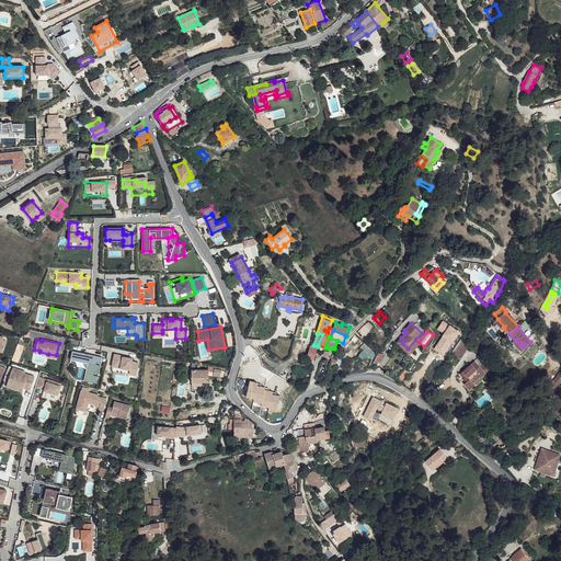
[(402,343),(399,340),(397,343),(410,354),(419,344),(415,341),(408,348),(402,343)]
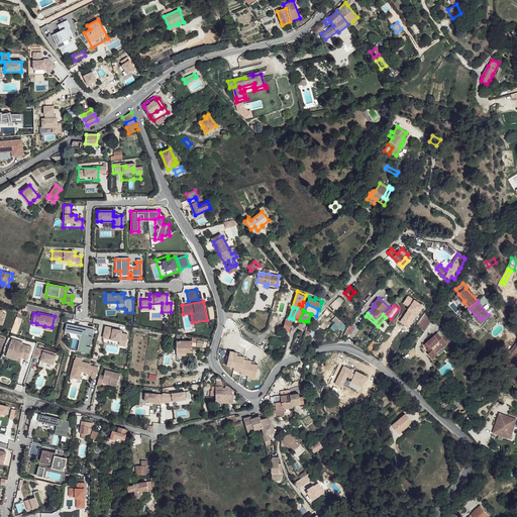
[(426,313),(415,329),(423,332),(433,318),(426,313)]
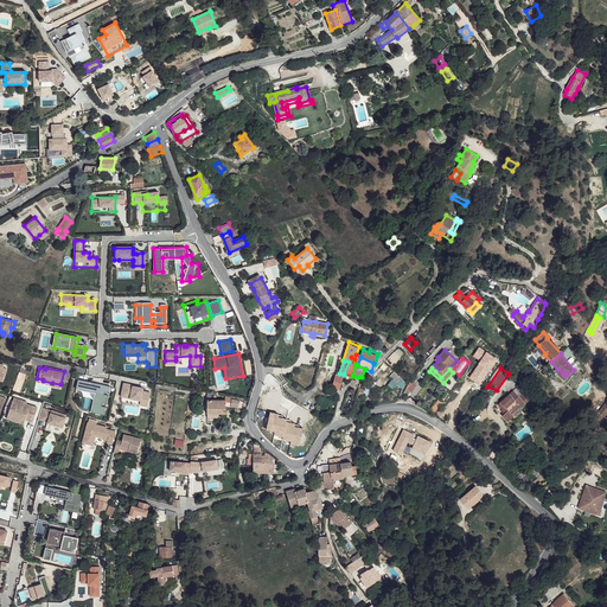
[(557,369),(556,370),(563,378),(567,375),(564,372),(563,375),(558,369),(557,369)]
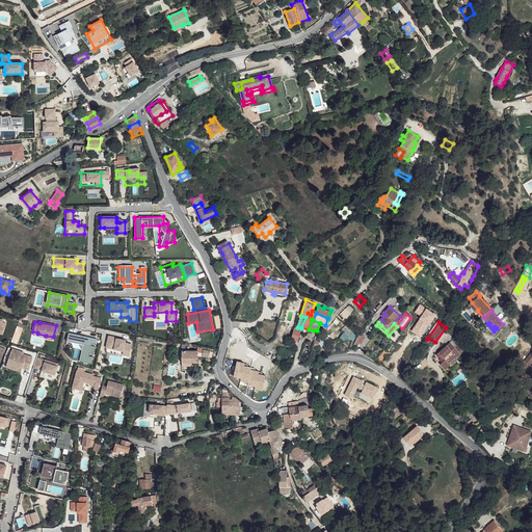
[(343,327),(341,329),(344,333),(347,336),(351,330),(346,325),(343,327)]
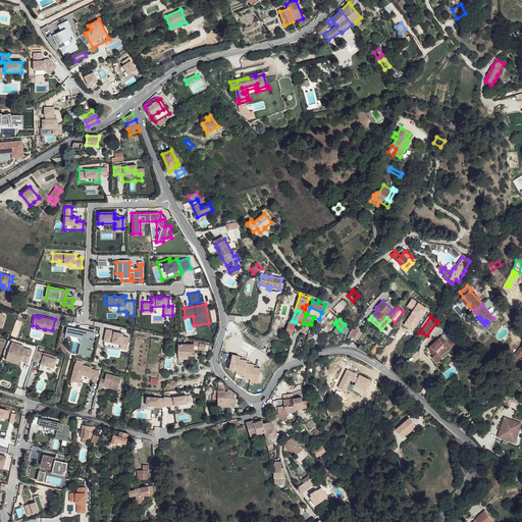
[(285,332),(292,334),(294,327),(296,324),(289,321),(285,332)]
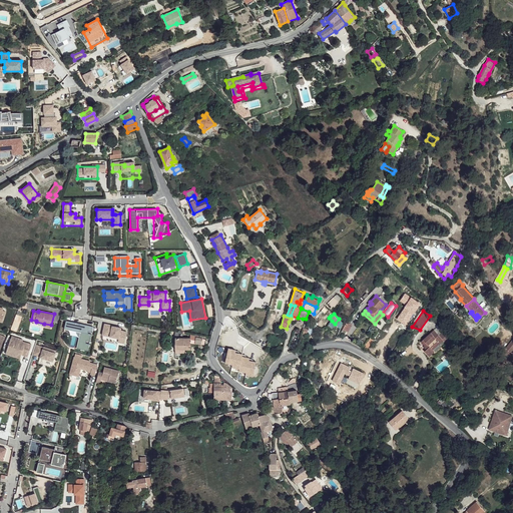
[(350,320),(345,328),(348,330),(349,330),(354,323),(350,320)]
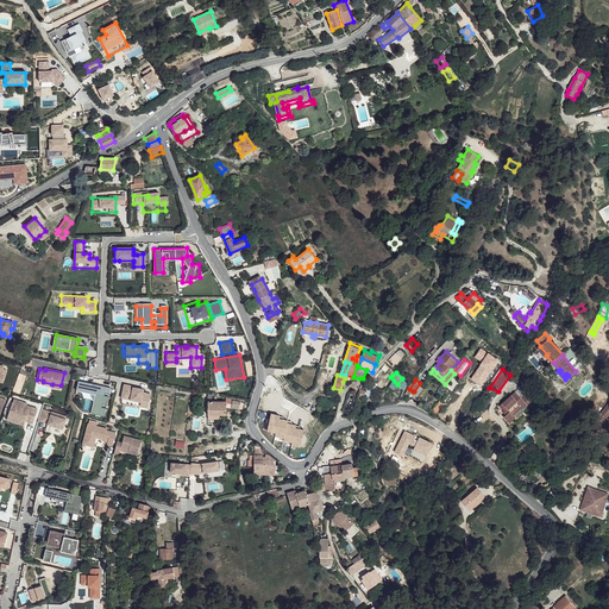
[(106,388),(77,381),(76,389),(95,394),(90,413),(104,416),(107,397),(104,396),(106,388)]
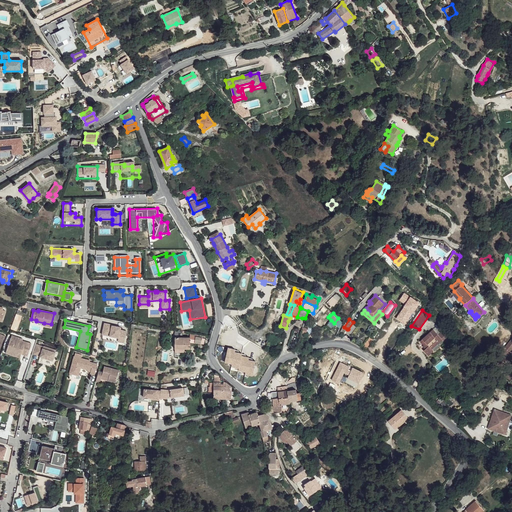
[(331,320),(327,324),(331,328),(335,324),(334,323),(331,320)]
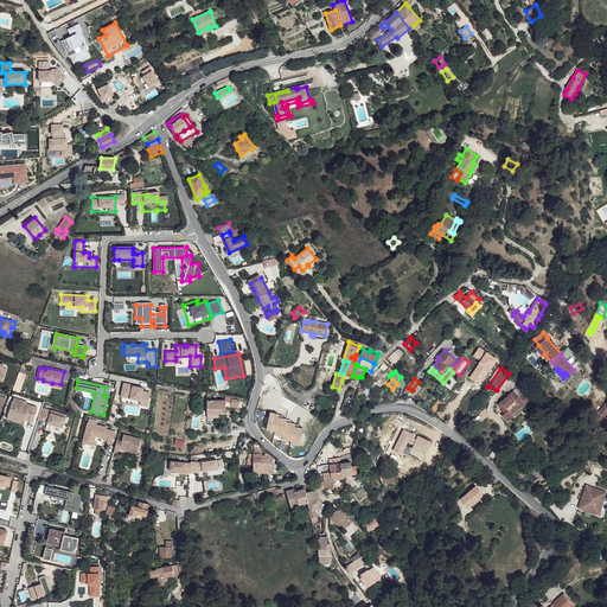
[(133,387),(123,384),(120,397),(140,402),(147,403),(149,394),(142,393),(142,389),(135,388),(134,389),(132,389),(133,387)]
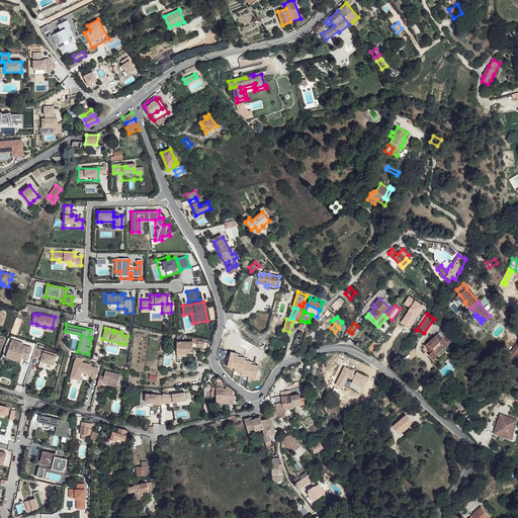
[(429,355),(433,360),(439,355),(437,353),(447,344),(450,347),(455,343),(447,335),(443,338),(442,337),(439,333),(425,345),(429,350),(428,350),(431,353),(429,355)]
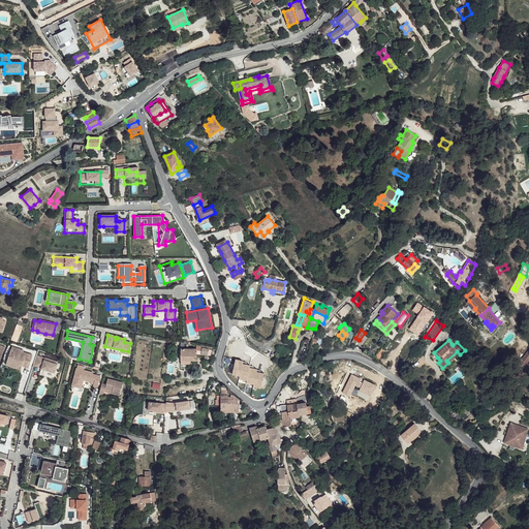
[(412,350),(414,344),(409,342),(406,348),(412,350)]
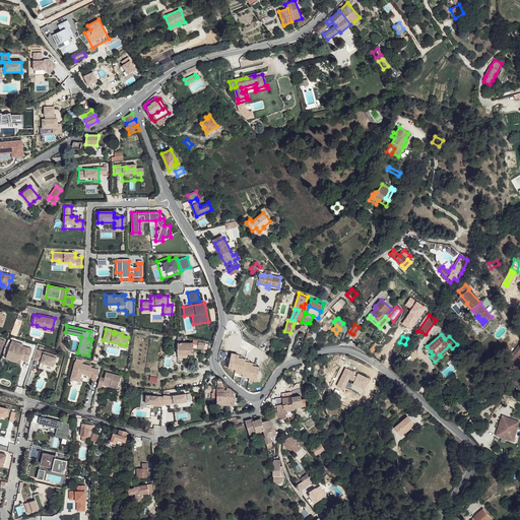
[(20,344),(12,341),(7,355),(22,361),(28,363),(33,350),(22,347),(22,346),(21,348),(18,347),(20,344)]
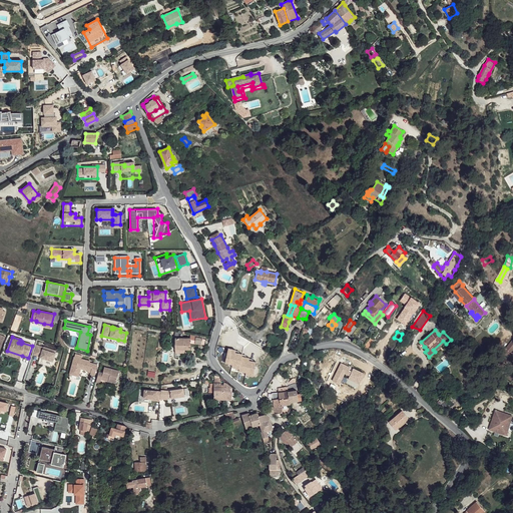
[(189,339),(175,338),(174,350),(183,350),(190,350),(190,343),(190,339),(189,339)]
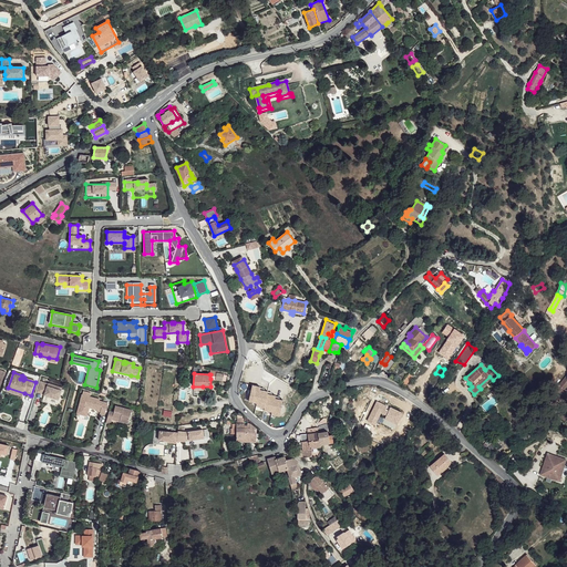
[(405,385),(412,375),(409,373),(402,383),(405,385)]
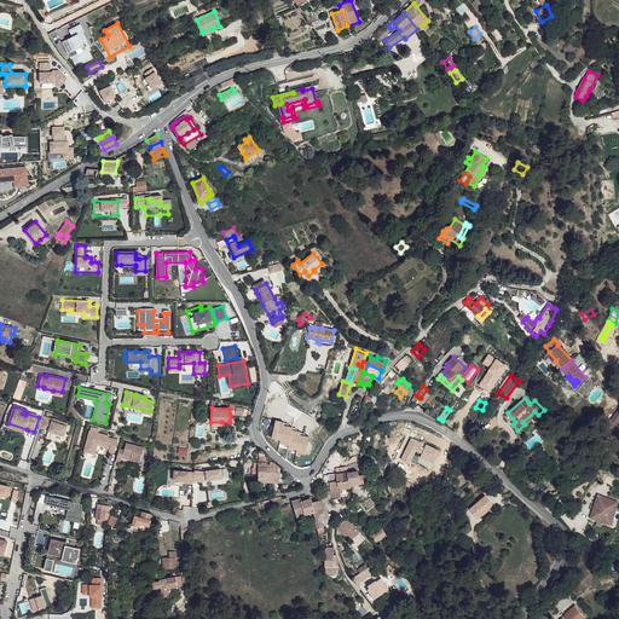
[(618,409),(607,424),(613,429),(618,421),(618,409)]
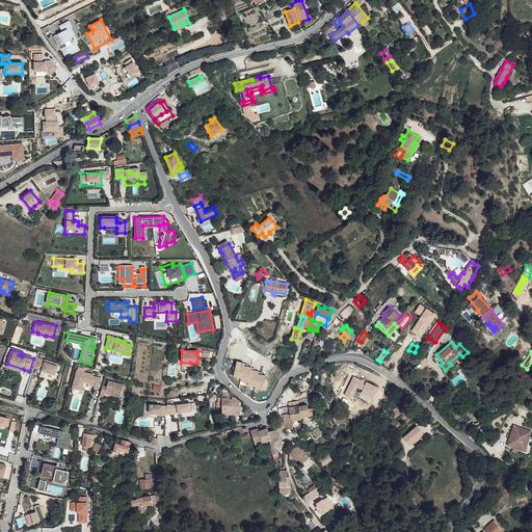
[(51,363),(44,361),(43,362),(40,371),(40,372),(53,376),(57,365),(54,364),(54,365),(51,364),(51,363)]
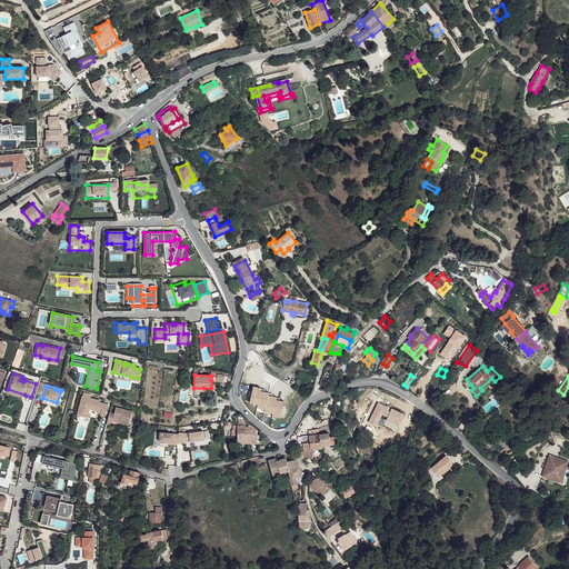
[(42,397),(46,387),(45,387),(42,395),(36,392),(36,395),(41,397),(42,397)]
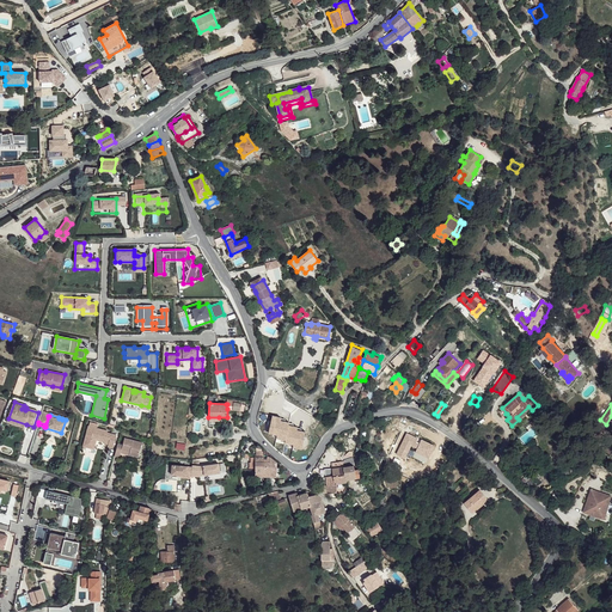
[(26,424),(8,418),(7,423),(24,429),(26,424)]
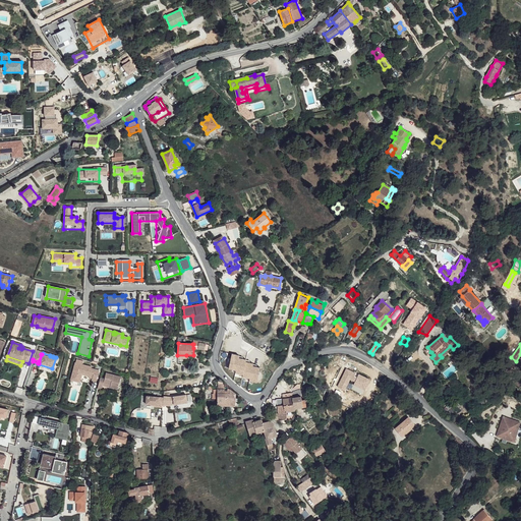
[(52,368),(39,364),(37,369),(54,375),(57,367),(55,367),(58,358),(56,357),(52,368)]
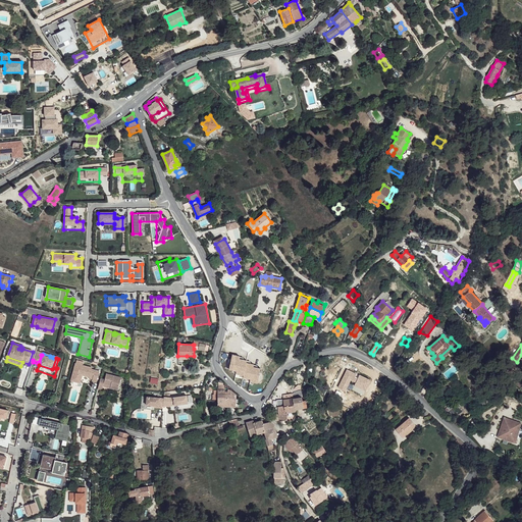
[(83,363),(75,361),(70,381),(80,384),(82,376),(82,375),(85,375),(84,377),(89,378),(90,374),(93,375),(91,380),(91,382),(96,383),(98,373),(91,371),(91,369),(82,367),(83,363)]
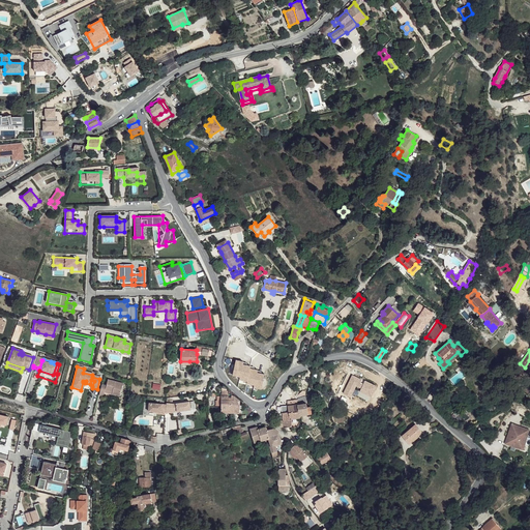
[(106,387),(101,385),(98,396),(104,398),(105,394),(105,391),(112,393),(111,395),(119,398),(122,385),(108,381),(106,387)]
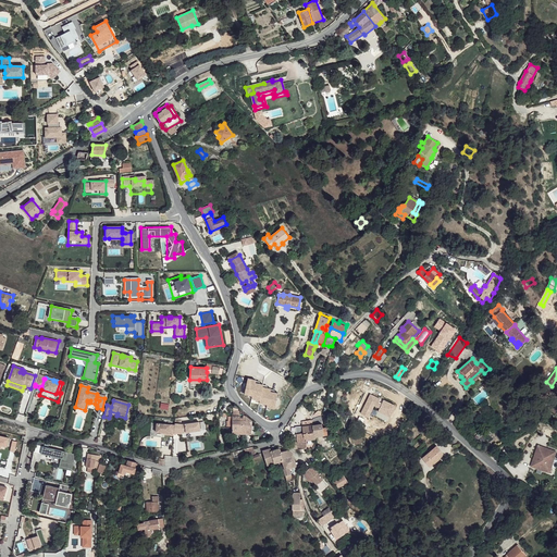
[(232,428),(232,434),(242,434),(251,434),(251,422),(249,419),(244,417),(239,417),(233,417),(232,417),(232,421),(232,428)]
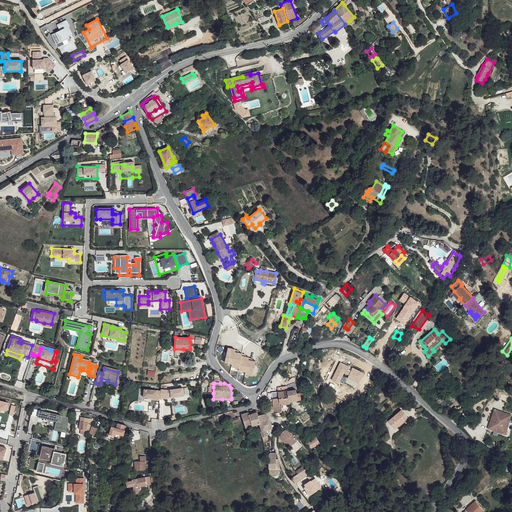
[(159,398),(160,391),(143,389),(143,397),(150,397),(155,398),(155,400),(159,400),(159,398)]
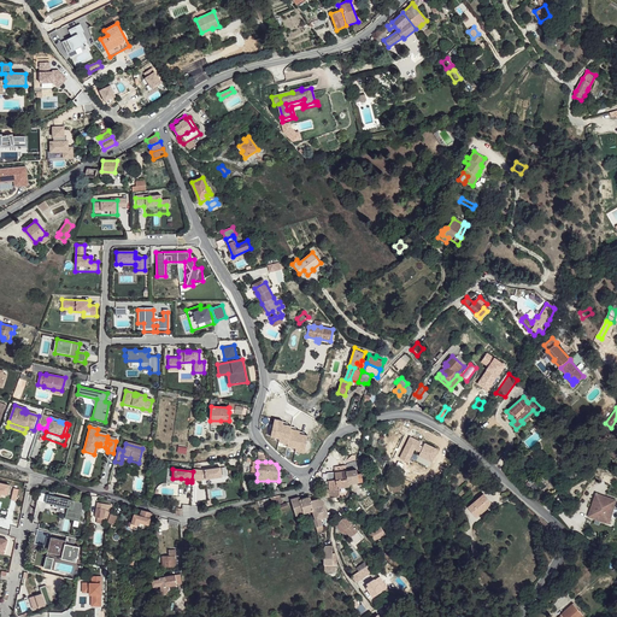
[(201,471),(193,469),(193,471),(192,480),(199,481),(199,480),(199,477),(204,477),(204,480),(219,480),(219,471),(201,471)]
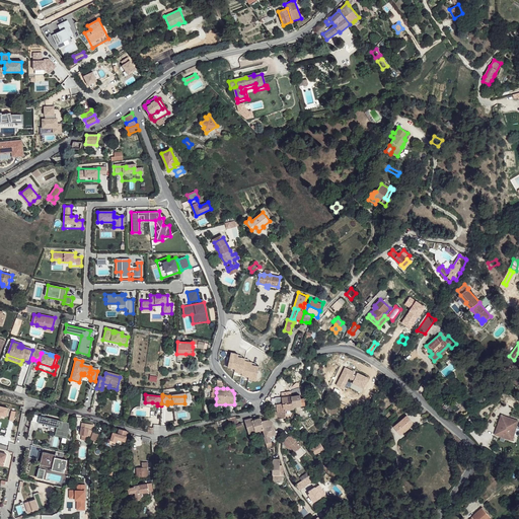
[(291,396),(294,406),(305,404),(304,397),(301,398),(300,394),(291,396)]
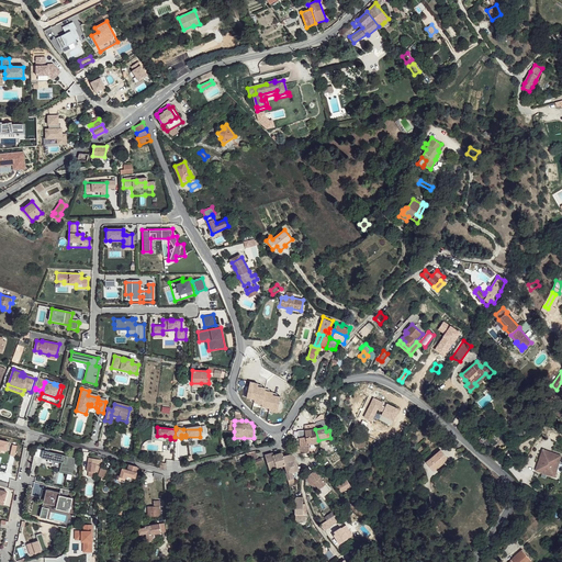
[(318,440),(315,429),(305,430),(306,437),(307,445),(310,444),(318,442),(318,440)]
